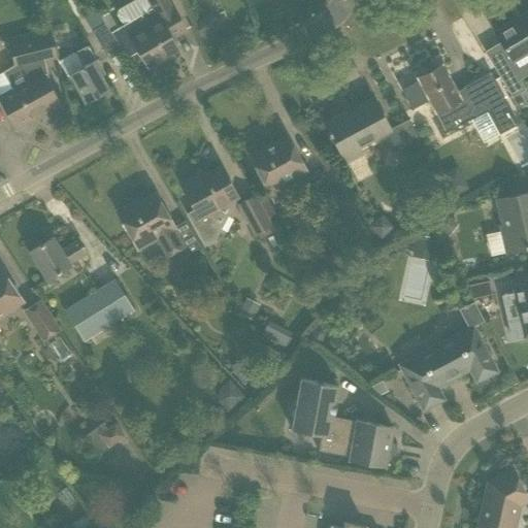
[(171,39),(185,31),(166,0),(145,0),(151,9),(110,33),(126,59),(138,52),(147,68),(177,50),(171,39)]
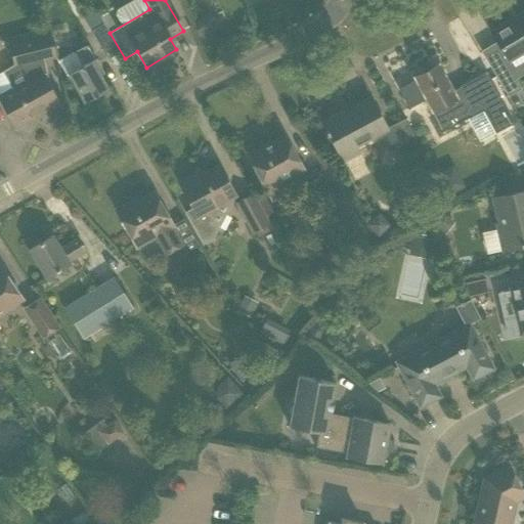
[(110,33),(117,29),(107,13),(100,17),(110,33)]
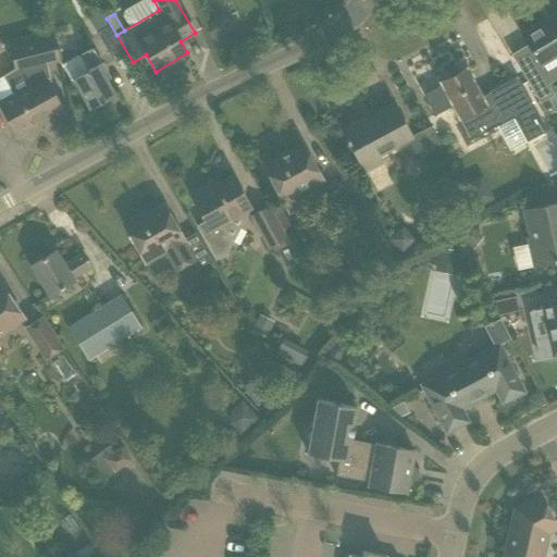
[(222,14),(210,25),(219,35),(231,25),(222,14)]
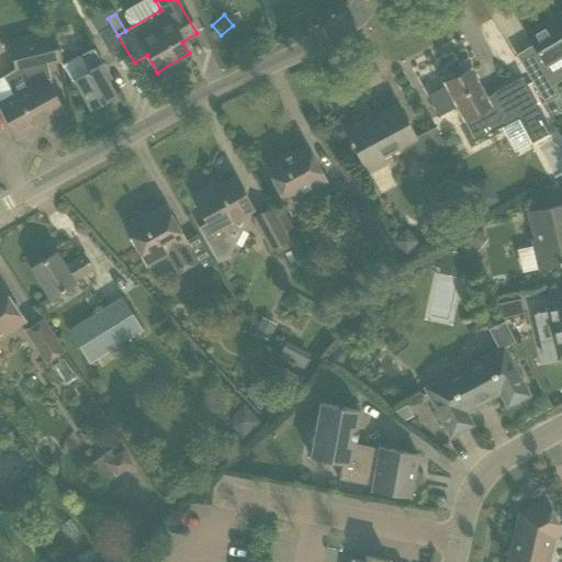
[(561,14),(527,35),(546,67),(561,57),(561,14)]
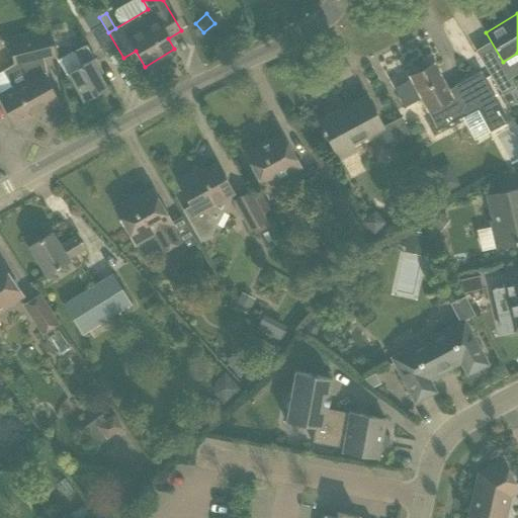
[(118,50),(107,32),(101,23),(100,24),(94,15),(85,20),(91,30),(89,31),(106,58),(118,50)]
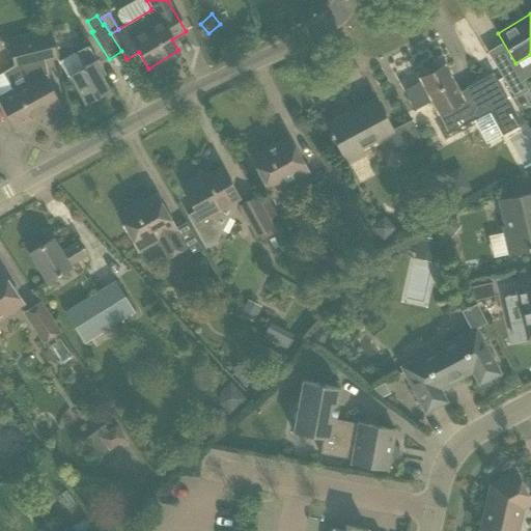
[(208,34),(208,33),(200,24),(197,27),(200,40),(208,34)]
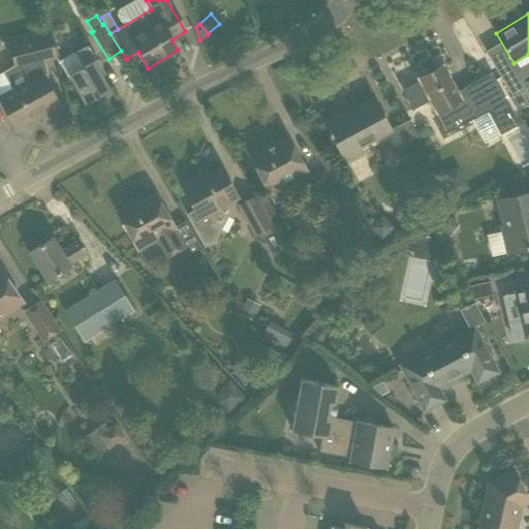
[(0,99),(16,129),(59,105),(42,75),(45,73),(42,61),(56,57),(50,31),(7,41),(13,66),(2,73),(12,91),(0,97),(0,99)]
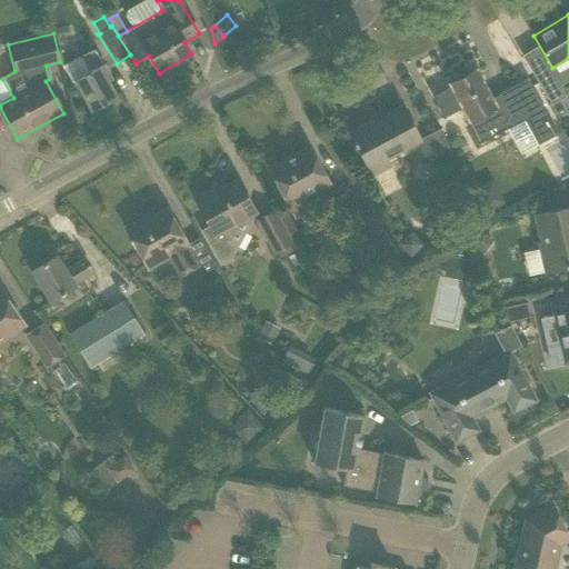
[(73,81),(91,112),(118,98),(109,82),(112,80),(103,65),(102,65),(93,49),(80,57),(89,72),(73,81)]
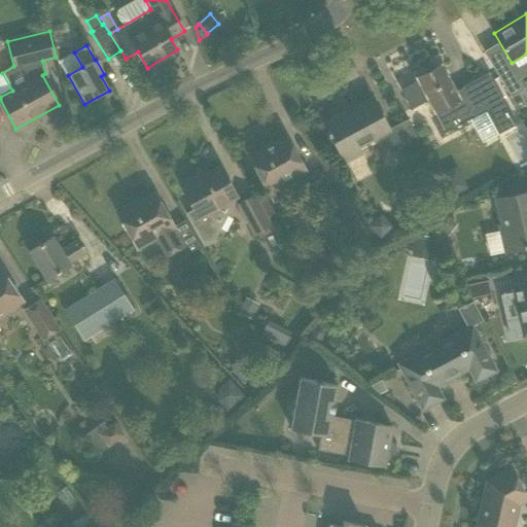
[(457,89),(442,62),(441,63),(442,64),(416,78),(415,76),(413,77),(416,81),(400,90),(411,109),(426,101),(444,133),(485,111),(497,134),(517,124),(489,71),(457,89)]
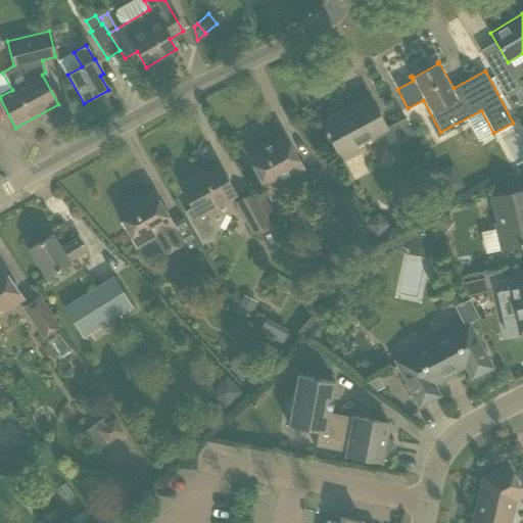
[(508,62),(491,73),(507,97),(522,88),(508,62)]
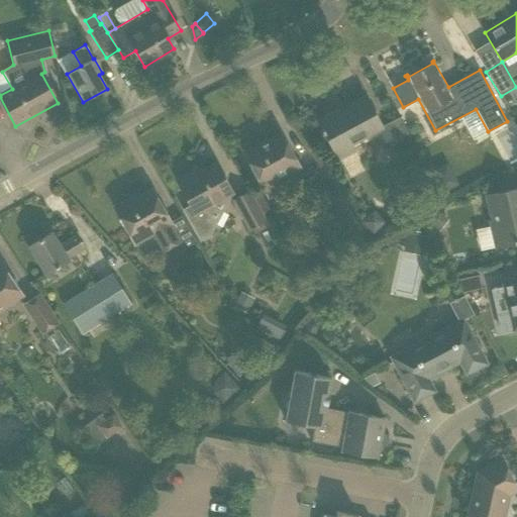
[(382,127),(366,97),(364,98),(366,102),(338,115),(336,112),(319,122),(335,152),(382,127)]
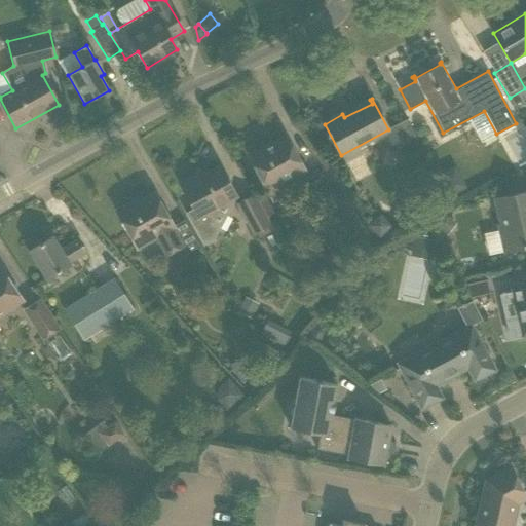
[(416,135),(407,118),(392,125),(401,143),(416,135)]
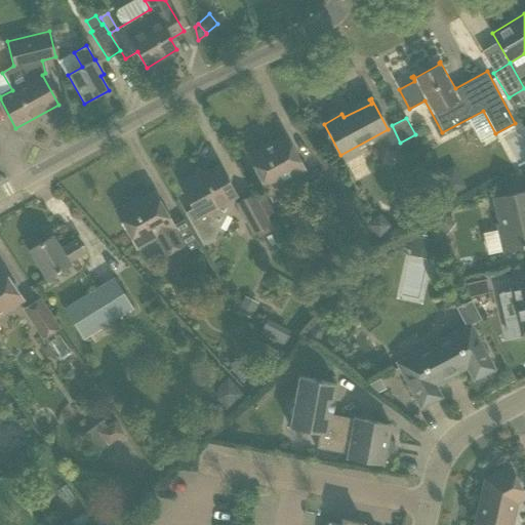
[(305,171),(285,137),(265,149),(264,147),(247,156),(273,202),(297,189),(291,177),(305,171)]
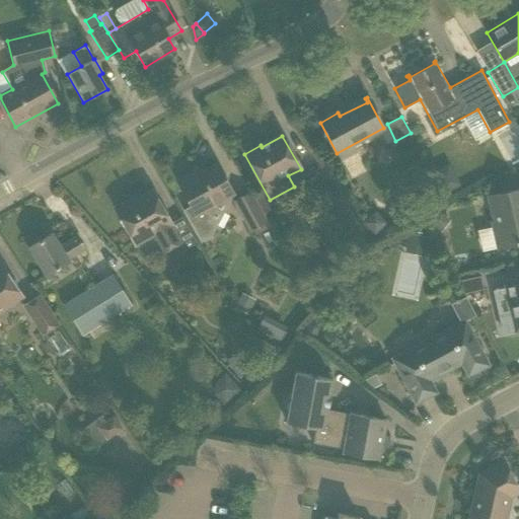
[(449,163),(434,171),(446,192),(460,183),(449,163)]
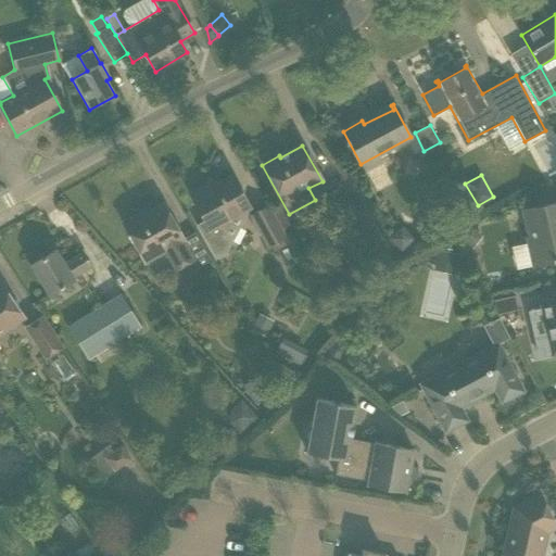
[(219,224),(245,210),(249,207),(232,177),(204,191),(203,188),(190,196),(204,222),(196,226),(215,260),(226,254),(230,244),(219,224)]
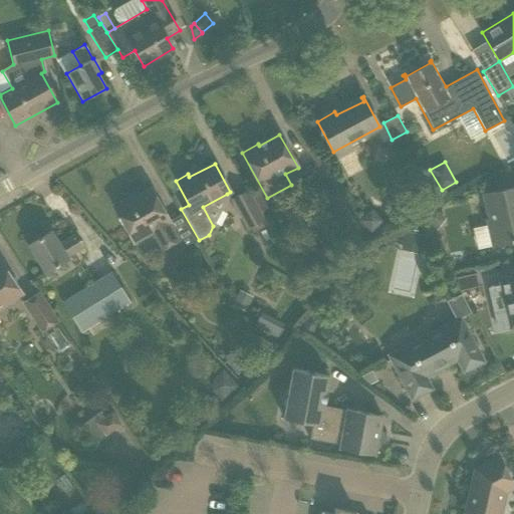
[(435,186),(426,191),(425,192),(431,203),(441,197),(435,186)]
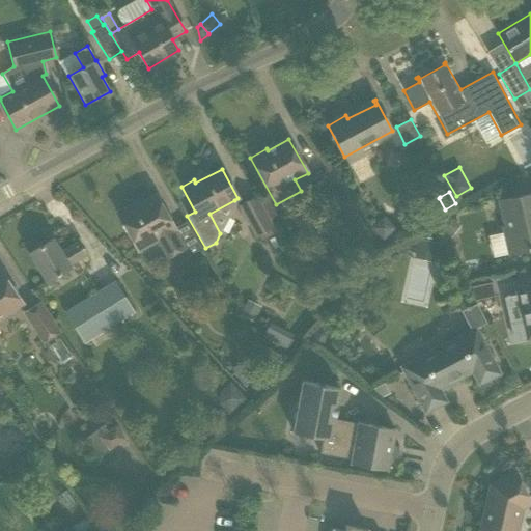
[(509,254),(530,249),(530,193),(500,201),(505,227),(503,227),(509,254)]
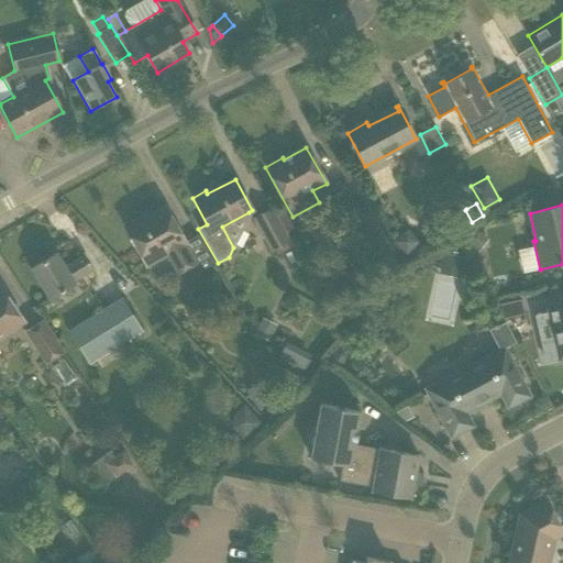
[(166,255),(176,273),(196,262),(166,208),(143,220),(142,218),(124,227),(146,266),(166,255)]
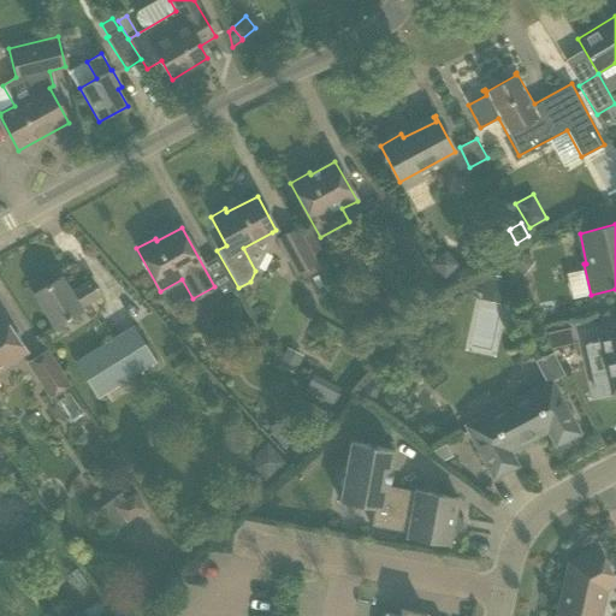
[(296,230),(277,241),(297,276),(301,273),(304,278),(318,271),(296,230)]
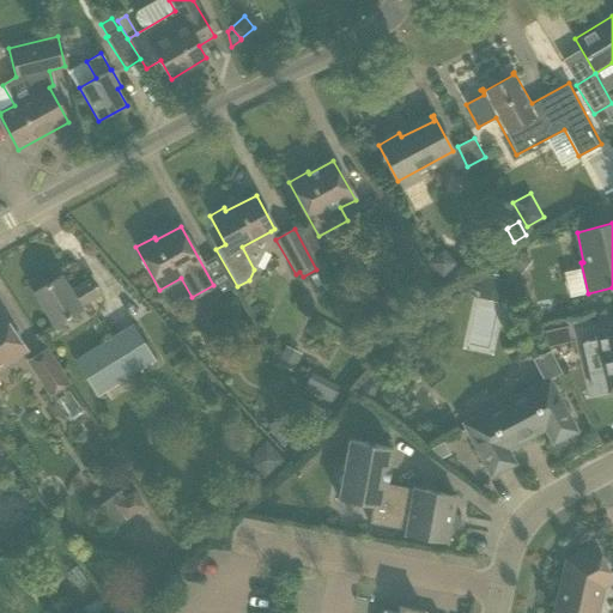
[(443,249),(429,263),(442,278),(457,263),(443,249)]
